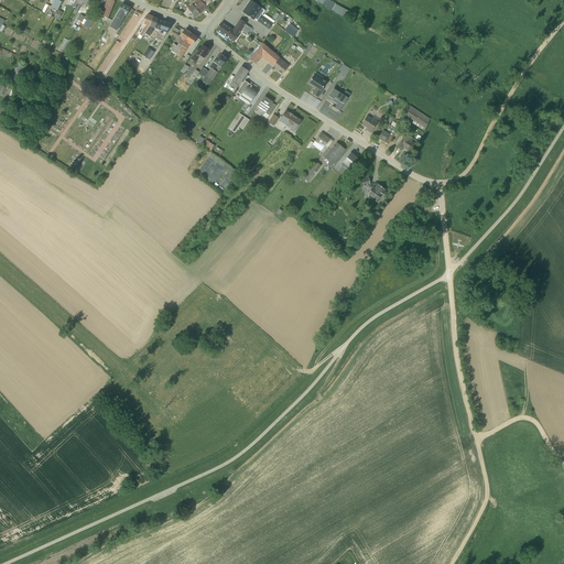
[(57,10),(62,0),(53,0),(51,7),(57,10)]
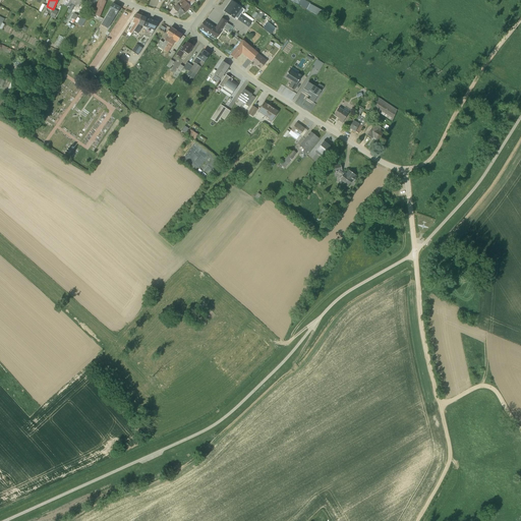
[(99,0),(93,14),(99,16),(106,1),(102,0),(99,0)]
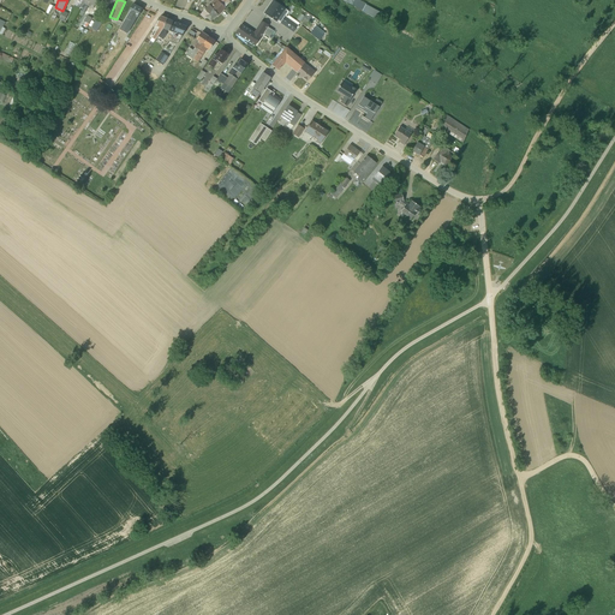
[(216,0),(213,0),(201,15),(204,19),(206,17),(210,22),(218,15),(226,7),(216,0)]
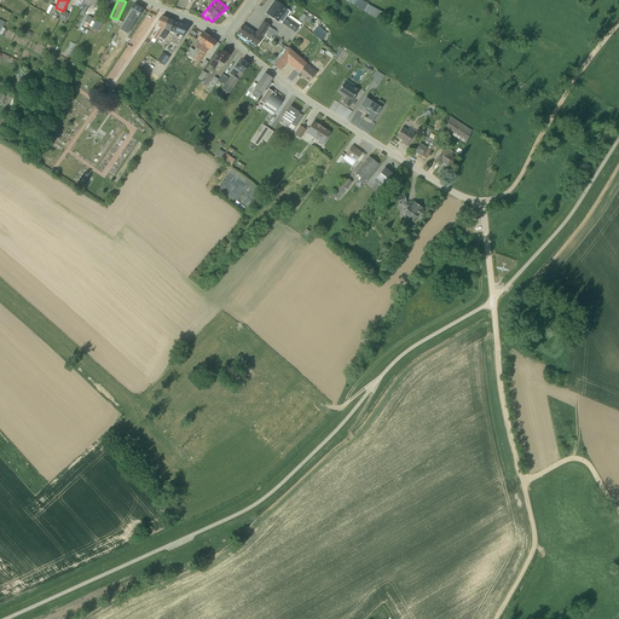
[(275,0),(266,13),(278,22),(279,22),(295,33),(298,28),(299,29),(301,27),(300,27),(301,23),(290,16),(289,17),(288,16),(290,12),(288,10),(275,0)]
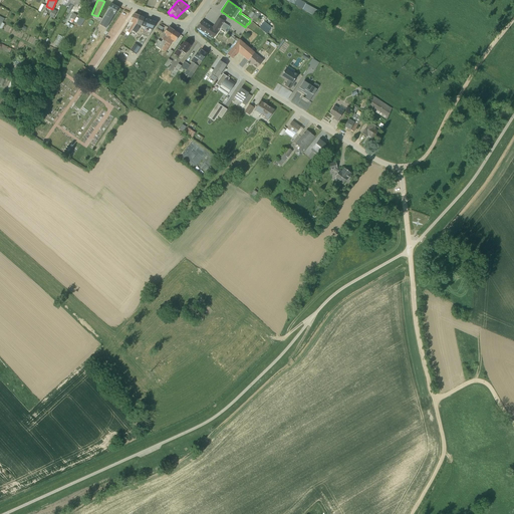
[(297,0),(284,0),(285,0),(303,9),(302,10),(315,16),(318,11),(297,0)]
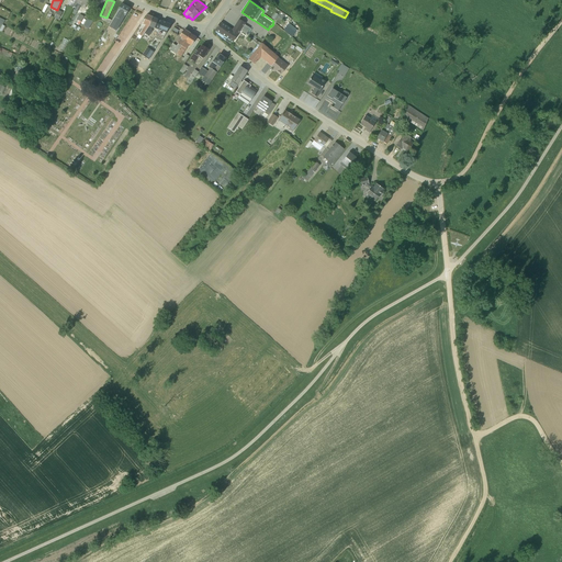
[(125,17),(130,9),(121,4),(108,26),(115,31),(125,17)]
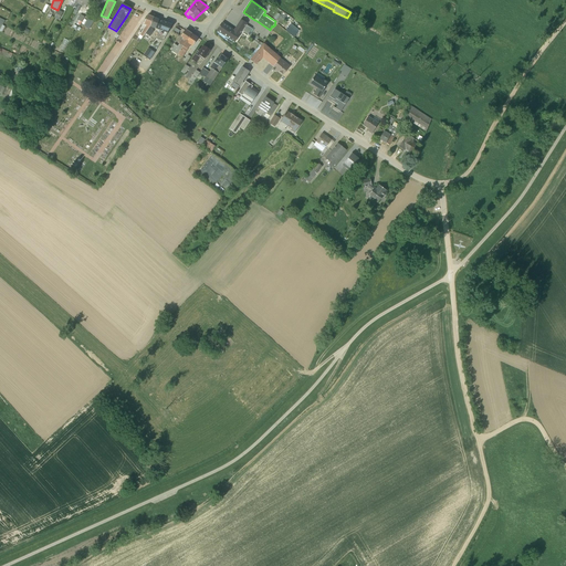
[(150,27),(154,18),(148,16),(147,16),(144,24),(146,25),(140,35),(143,37),(146,33),(150,27)]
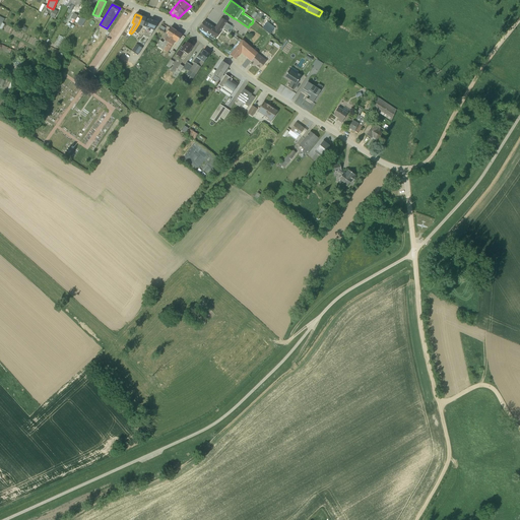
[(134,30),(138,34),(141,28),(139,27),(141,25),(147,28),(150,19),(141,16),(138,24),(134,30)]
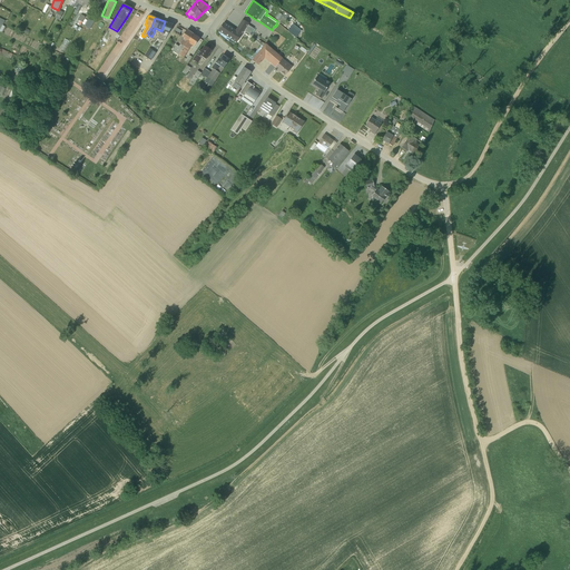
[(94,22),(89,19),(85,27),(89,29),(94,22)]
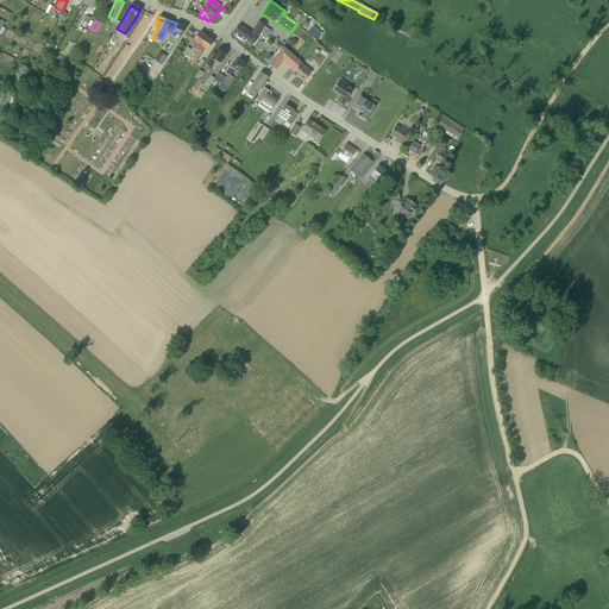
[(252,45),(265,25),(258,22),(251,32),(238,25),(233,33),(252,45)]
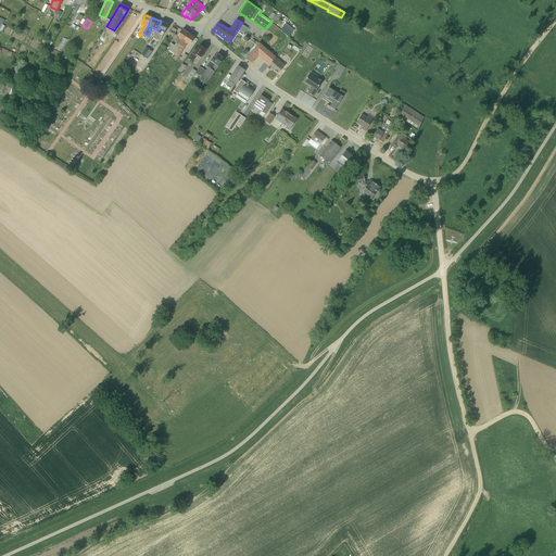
[(158,30),(152,37),(160,40),(165,33),(168,24),(161,21),(158,30)]
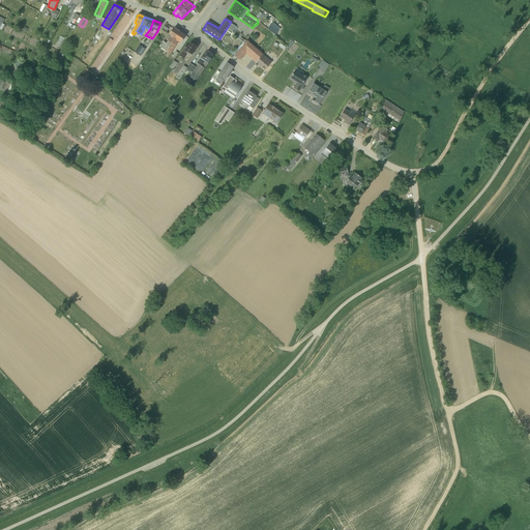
[(275,34),(281,28),(273,21),(267,27),(275,34)]
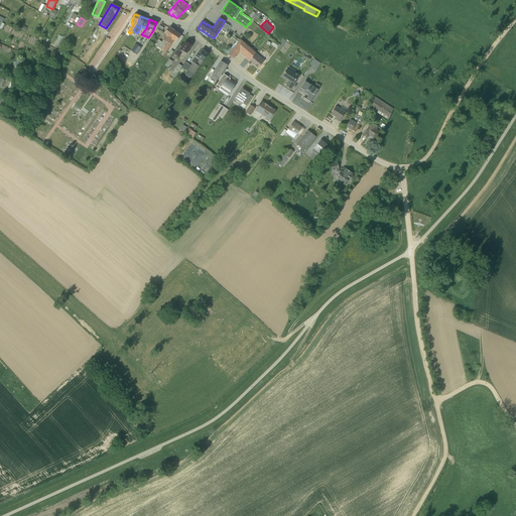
[(226,31),(229,26),(224,22),(221,28),(226,31)]
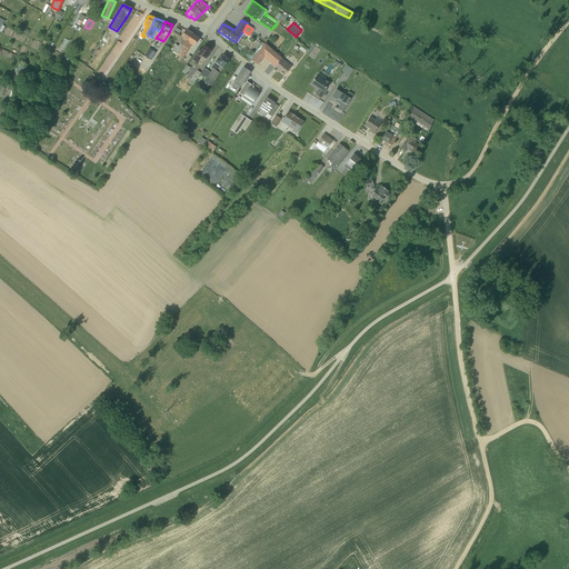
[(178,56),(192,33),(186,30),(181,37),(183,39),(182,40),(182,39),(179,45),(180,45),(178,47),(176,45),(171,50),(178,56)]
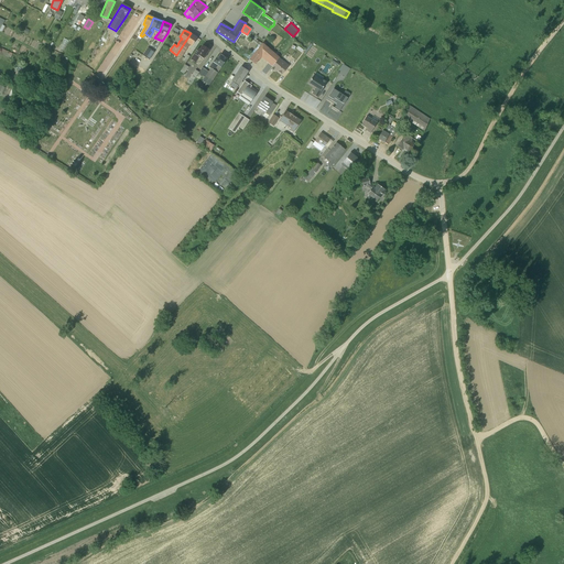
[(192,46),(196,38),(191,33),(176,55),(181,57),(190,45),(192,46)]
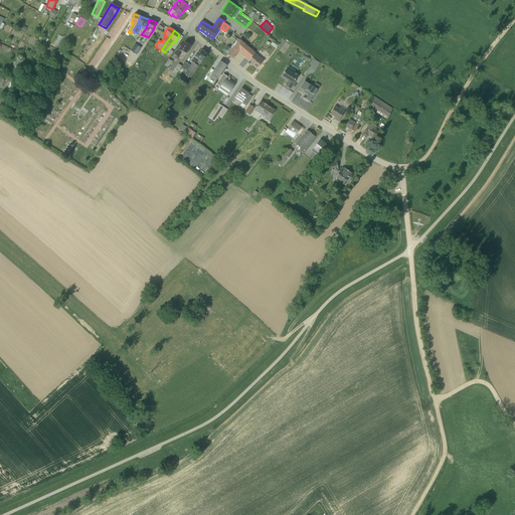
[(248,61),(254,52),(239,39),(227,54),(232,59),(238,52),(248,61)]
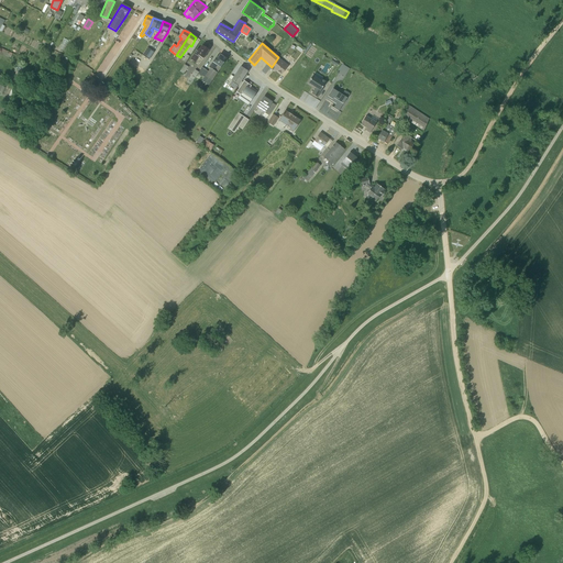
[(190,59),(195,63),(196,63),(198,64),(202,58),(203,58),(209,50),(201,45),(199,50),(197,48),(190,59)]
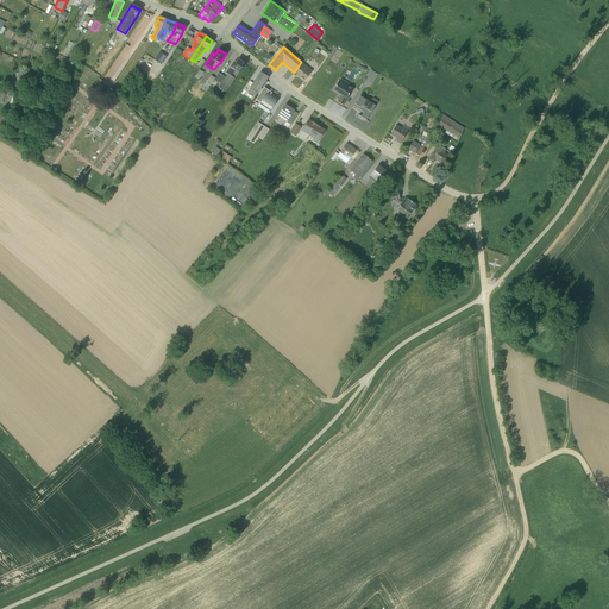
[(0,58),(11,63),(13,58),(2,52),(1,54),(0,51),(0,58)]
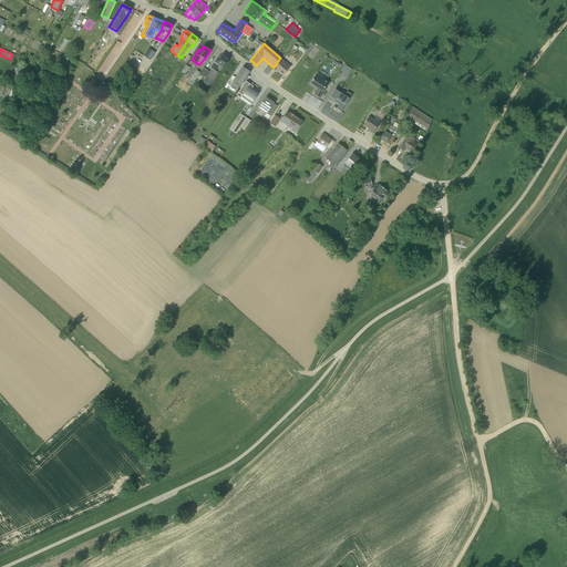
[(210,86),(228,60),(222,54),(218,58),(217,58),(210,68),(212,69),(209,72),(203,68),(199,73),(197,76),(202,80),(204,76),(205,78),(203,82),(210,86)]
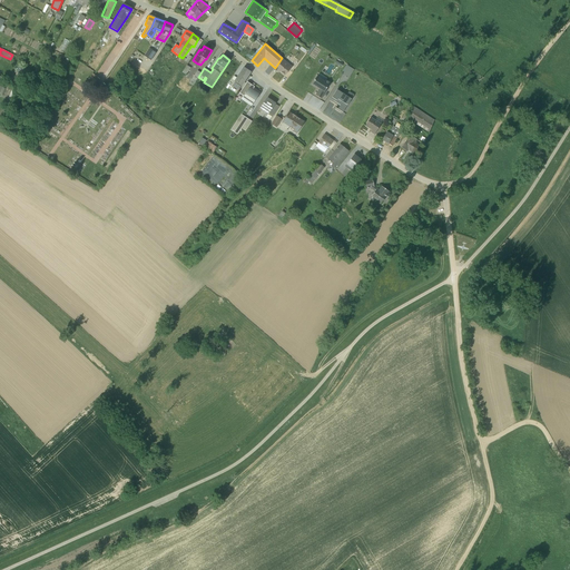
[(292,67),(282,58),(275,68),(285,76),(292,67)]
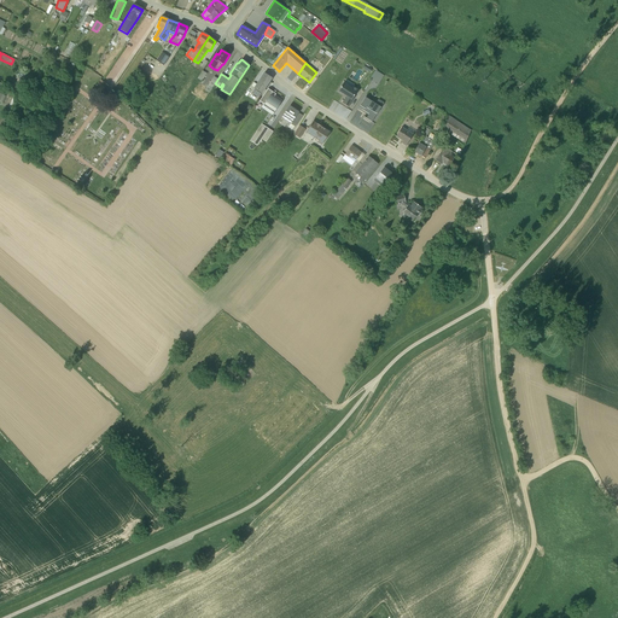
[(379,83),(384,75),(378,70),(372,80),(379,83)]
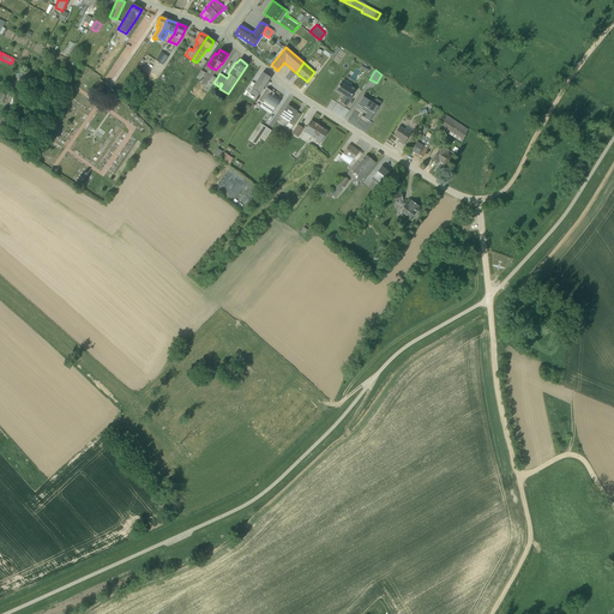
[(202,71),(196,78),(200,80),(205,73),(202,71)]
